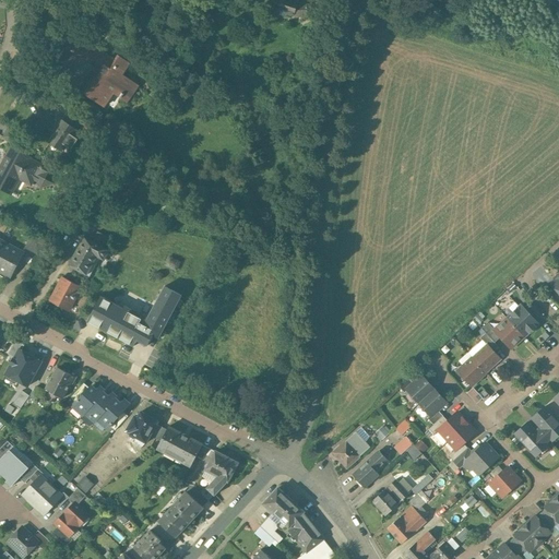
[(266,0),(265,8),(293,16),(294,14),(297,4),(297,1),(292,0),(266,0)]
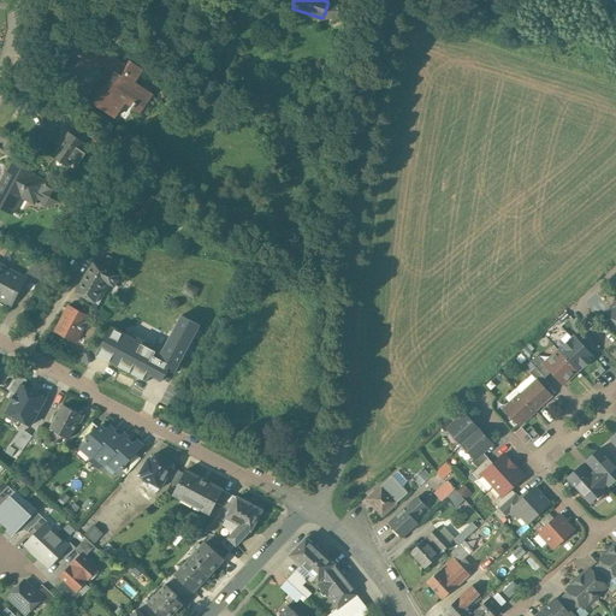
[(338,4),(327,5),(324,16),(324,19),(339,18),(338,4)]
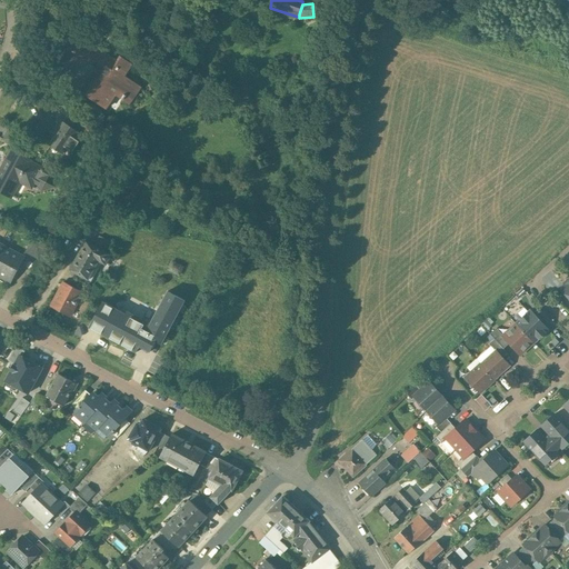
[(117,61),(82,38),(73,52),(92,66),(95,62),(101,67),(83,93),(106,109),(116,95),(129,103),(140,87),(123,77),(131,65),(120,57),(117,61)]
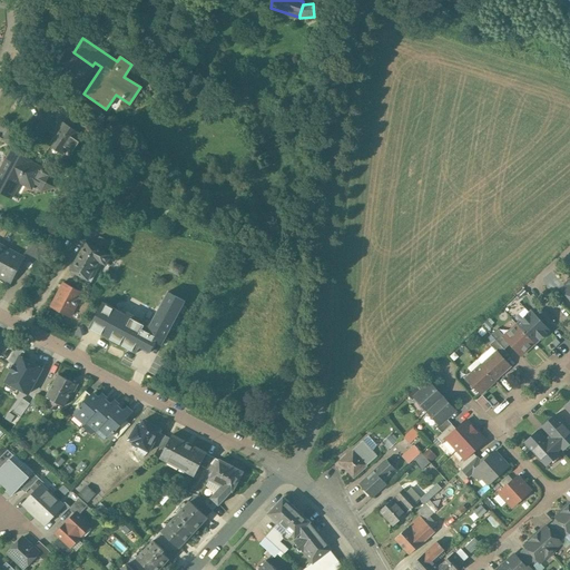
[(61,127),(49,145),(62,155),(66,148),(72,153),(79,141),(75,139),(79,133),(62,121),(60,126),(61,127)]
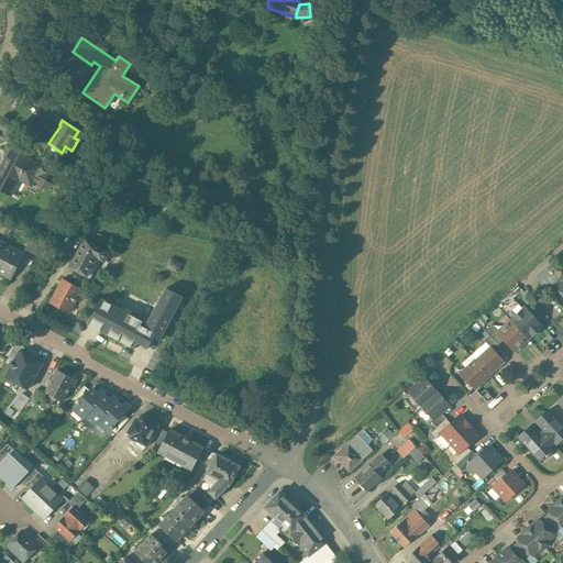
[(22,138),(10,128),(2,138),(17,145),(22,138)]
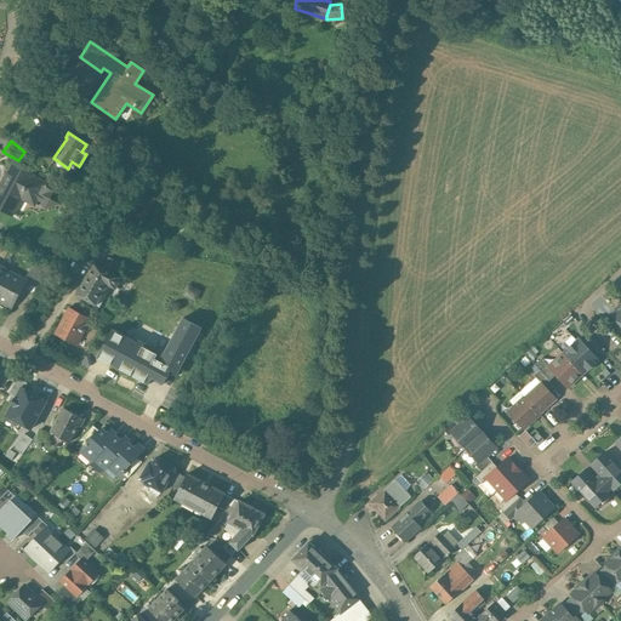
[(29,175),(10,165),(0,183),(0,189),(9,194),(1,209),(10,212),(21,191),(28,194),(41,200),(44,206),(56,200),(57,200),(50,187),(40,182),(40,181),(28,175),(29,175)]
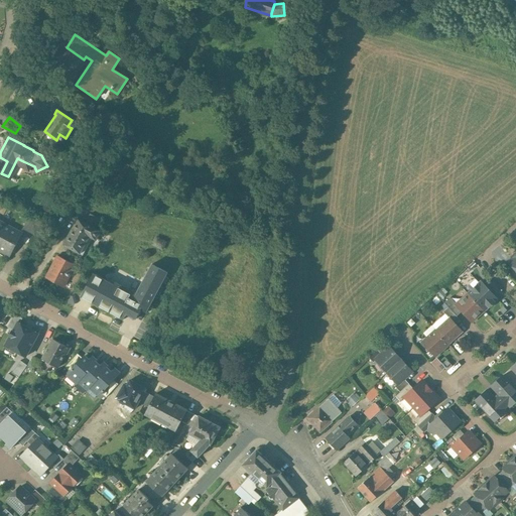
[(117,159),(106,181),(118,187),(129,165),(117,159)]
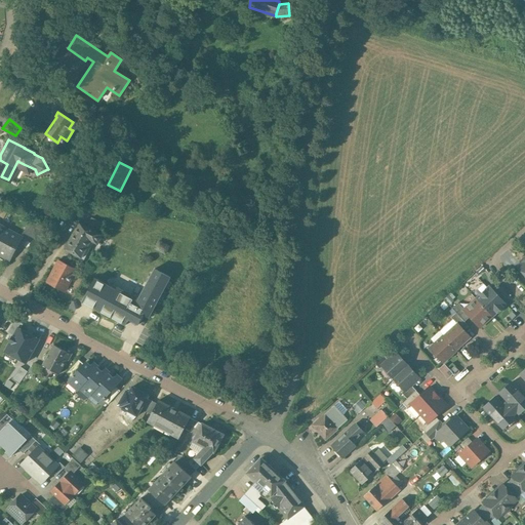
[(81,205),(73,200),(64,216),(73,220),(81,205)]
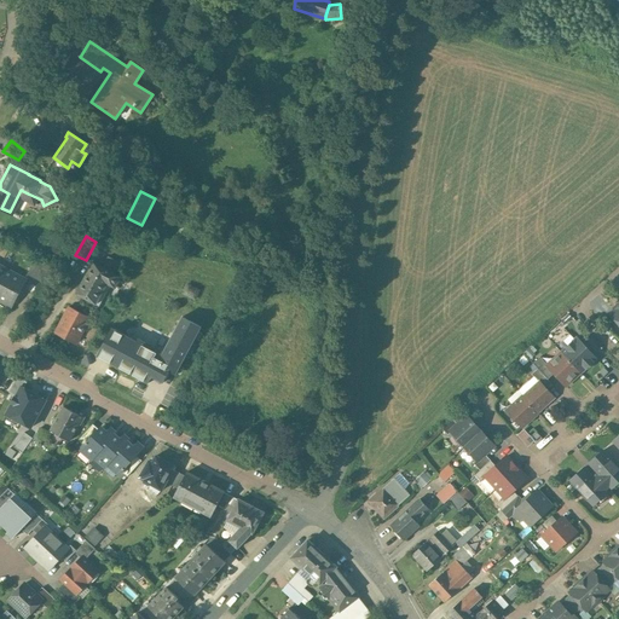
[(52,267),(35,260),(28,273),(44,282),(52,267)]
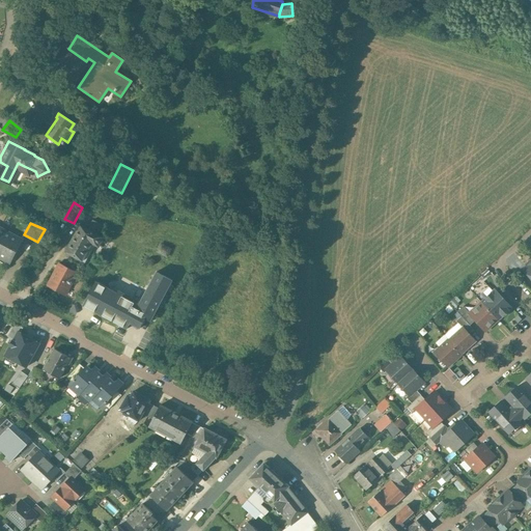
[(80,225),(65,252),(82,261),(91,244),(99,247),(104,238),(80,225)]
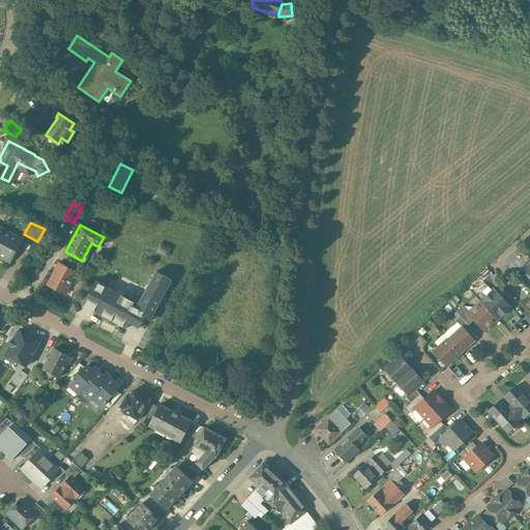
[(20,239),(0,228),(0,258),(7,262),(20,239)]
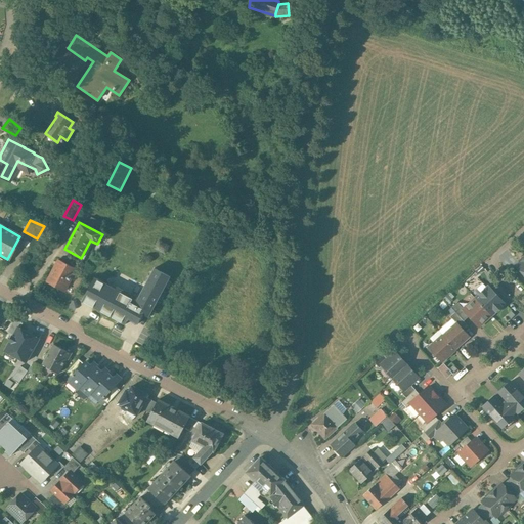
[(168,244),(159,239),(155,247),(164,251),(168,244)]
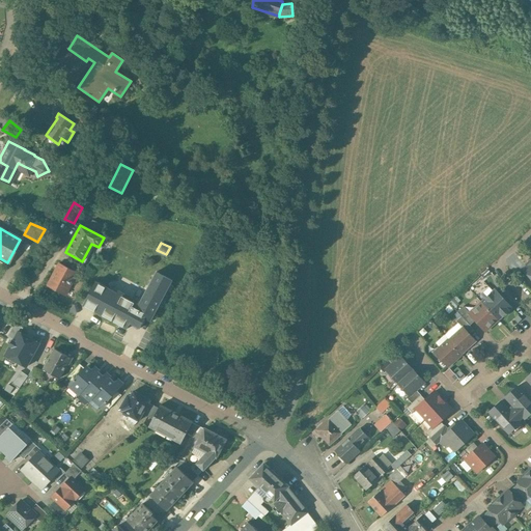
[(59,263),(48,286),(65,296),(77,273),(59,263)]
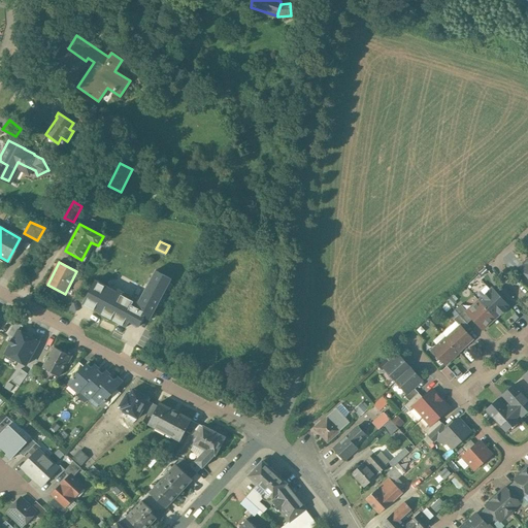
[(138,300),(94,277),(80,303),(126,327),(129,322),(138,327),(143,319),(150,322),(171,279),(154,270),(138,300)]
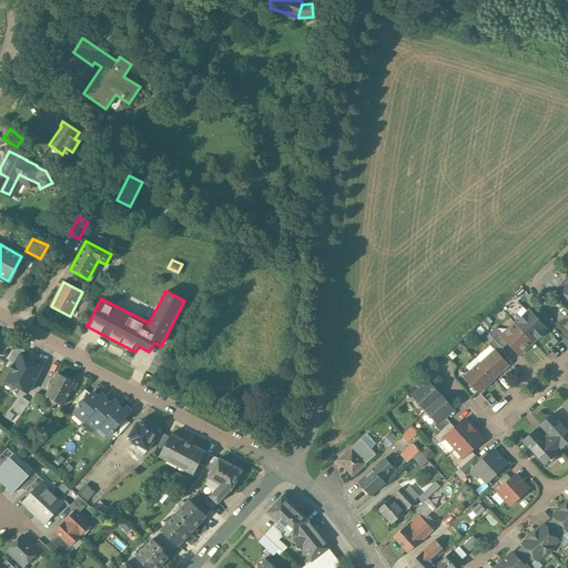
[(524,333),(538,320),(529,311),(516,323),(524,333)]
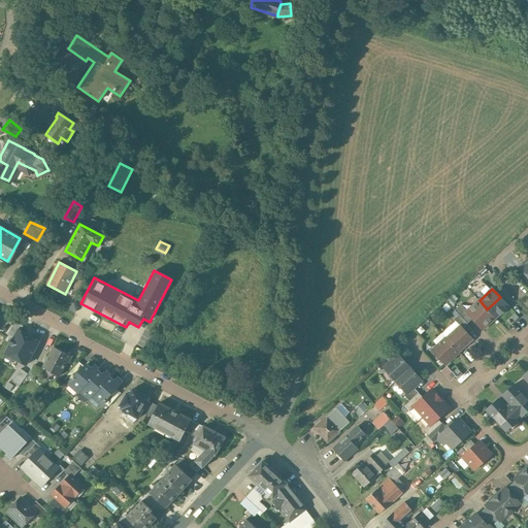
[(500,297),(487,309),(495,318),(508,306),(500,297)]
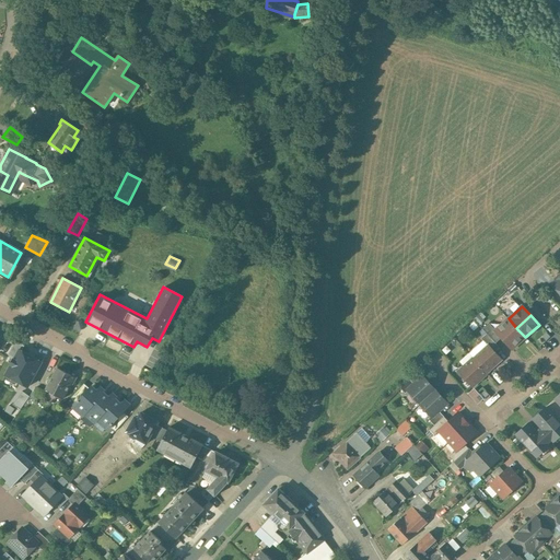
[(496,330),(494,330),(501,338),(512,349),(525,337),(516,328),(509,318),(496,330)]
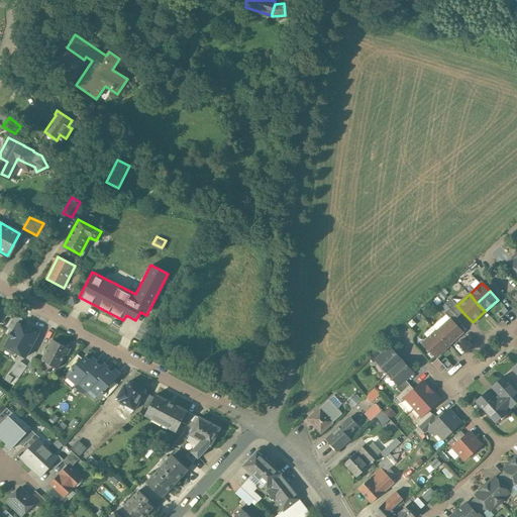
[(457,305),(451,298),(445,304),(449,308),(457,317),(462,312),(456,305),(457,305)]
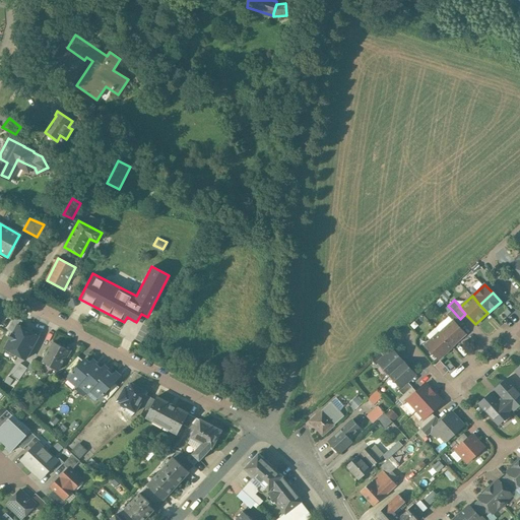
[(460,319),(452,310),(447,315),(453,321),(459,327),(464,323),(460,319)]
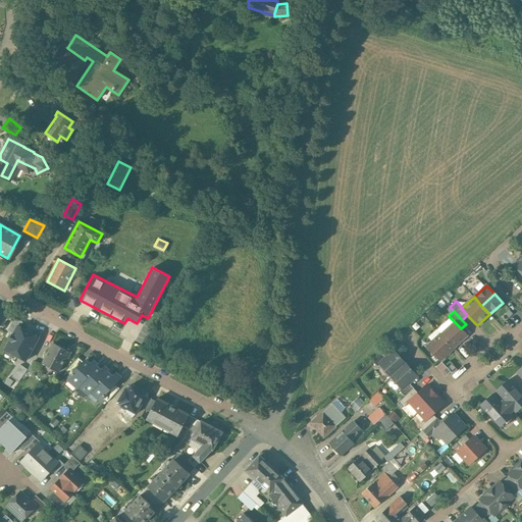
[(455,322),(441,334),(454,348),(454,347),(467,335),(461,328),(455,322)]
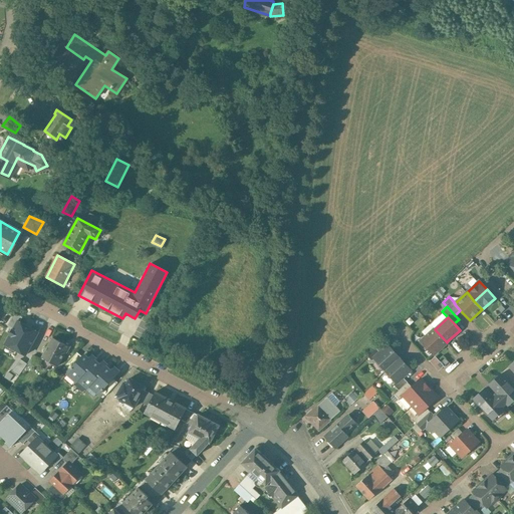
[(37,329),(19,320),(10,337),(28,346),(37,329)]
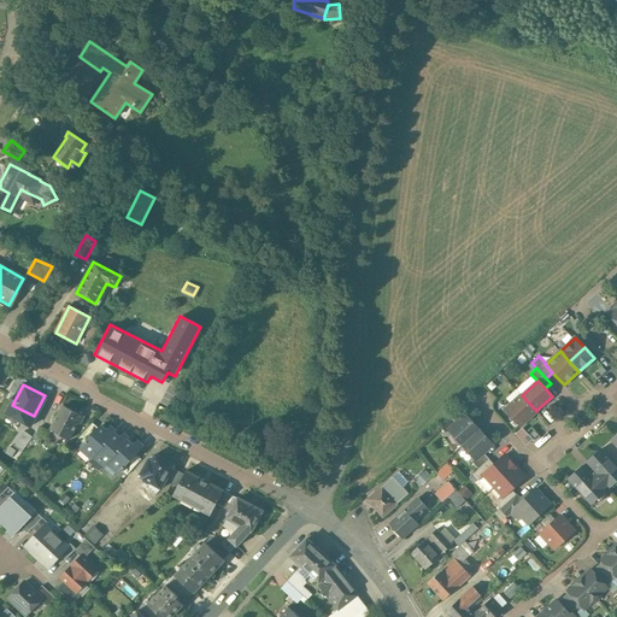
[(522,395),(506,410),(521,425),(532,415),(535,411),(536,411),(522,395)]
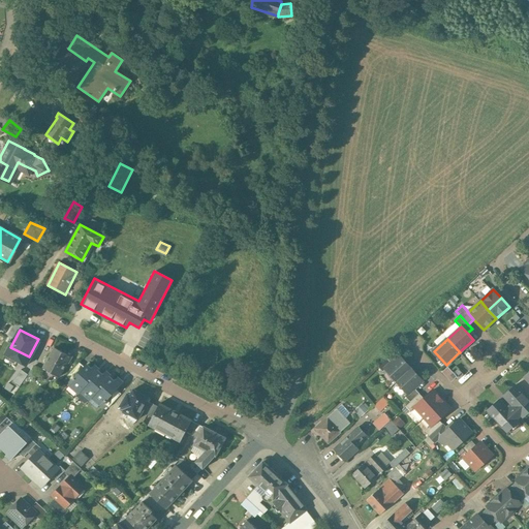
[(52,351),(49,356),(50,358),(44,369),(59,377),(66,366),(68,367),(73,356),(68,354),(67,355),(55,348),(53,352),(52,351)]
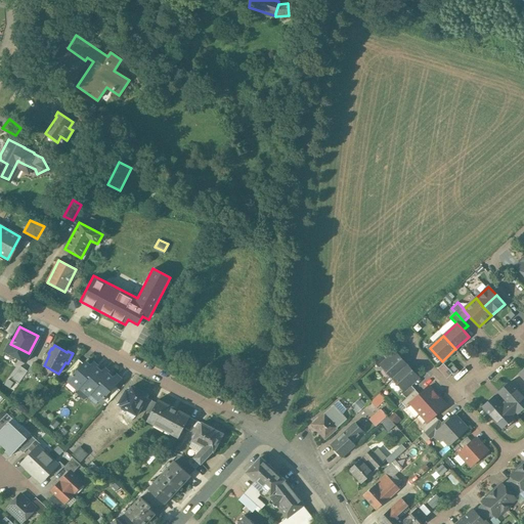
[(388,359),(382,365),(393,378),(406,365),(395,353),(388,359)]
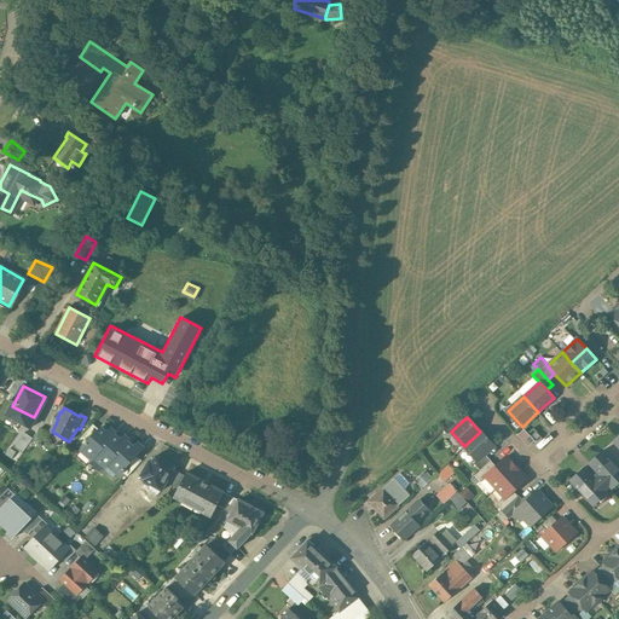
[(452,418),(441,428),(447,435),(451,432),(458,424),(452,418)]
